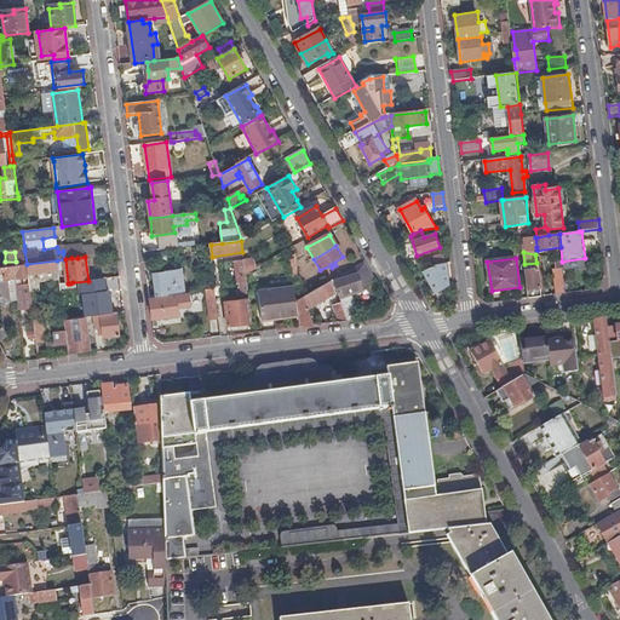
[(27,264),(30,294),(40,293),(39,283),(59,281),(57,268),(57,260),(27,264)]
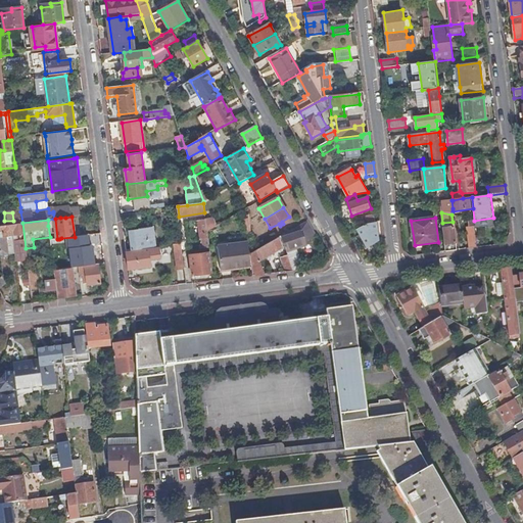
[(207,232),(205,220),(197,221),(200,240),(202,240),(204,249),(209,248),(207,232)]
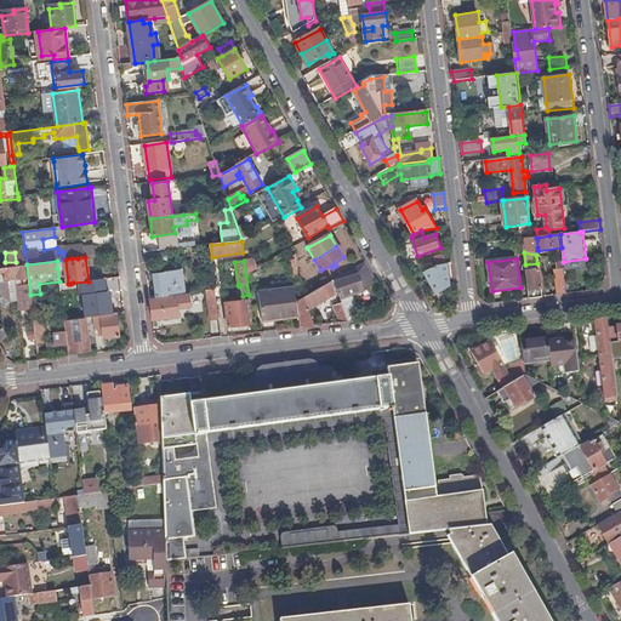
[(17,301),(18,311),(33,308),(30,295),(27,265),(18,266),(12,267),(17,301)]
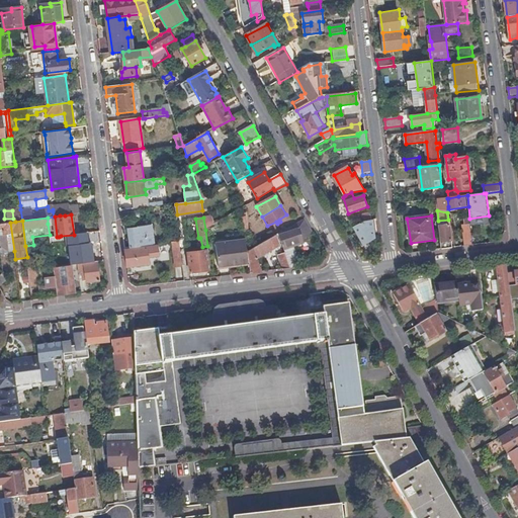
[(372,223),(371,221),(362,222),(362,224),(360,224),(354,227),(364,245),(372,240),(369,234),(370,233),(370,227),(372,227),(371,223),(372,223)]
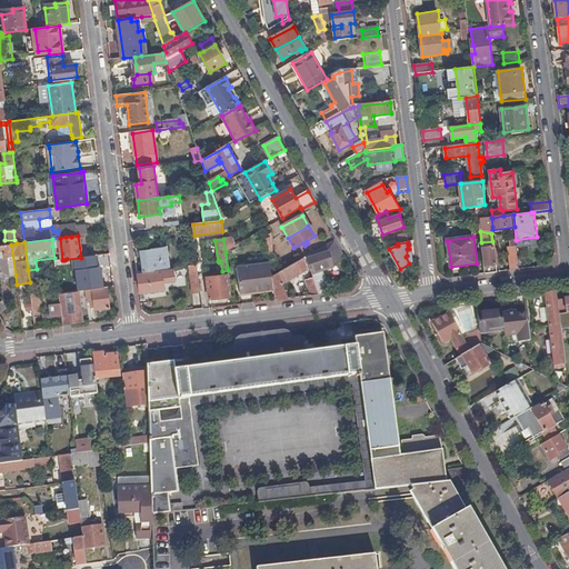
[(9,277),(16,276),(11,245),(0,246),(0,270),(0,271),(0,273),(9,272),(9,277)]
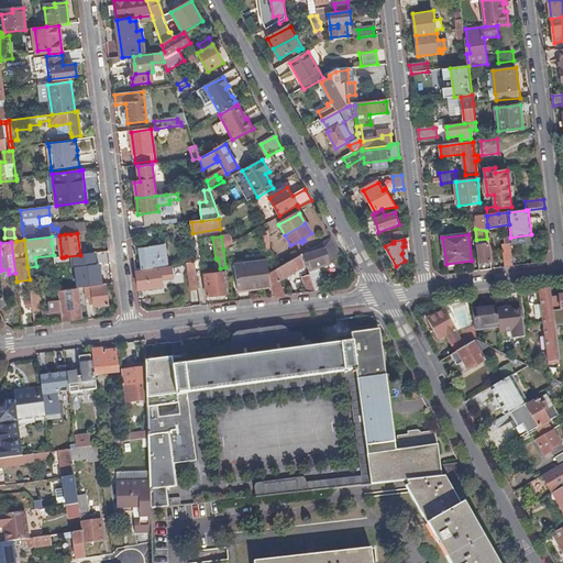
[(479,242),(476,242),(481,272),(493,269),(489,244),(481,245),(479,242)]
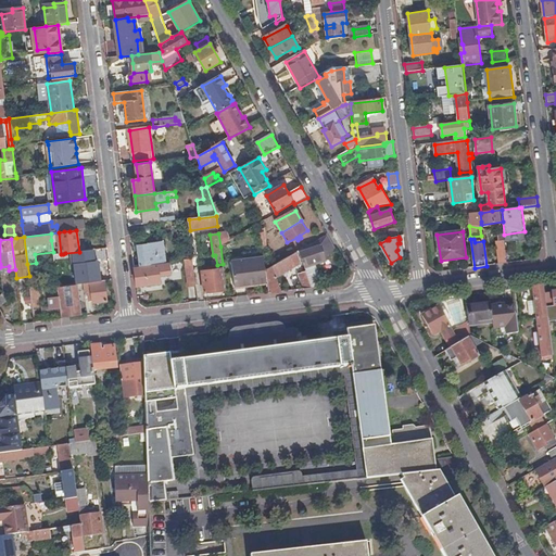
[(159,264),(165,263),(163,243),(138,247),(140,266),(159,264)]
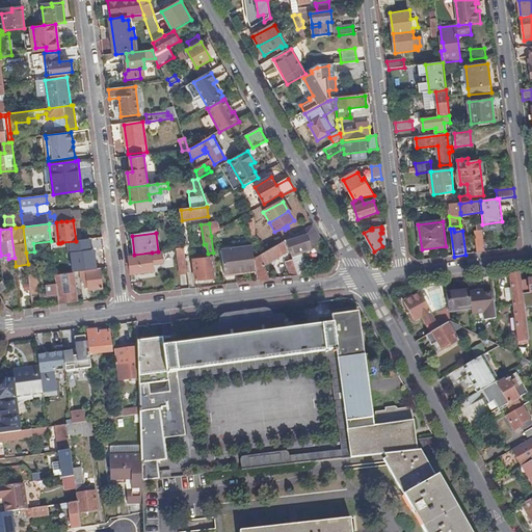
[(287,241),(293,258),(313,250),(312,245),(308,235),(287,241)]
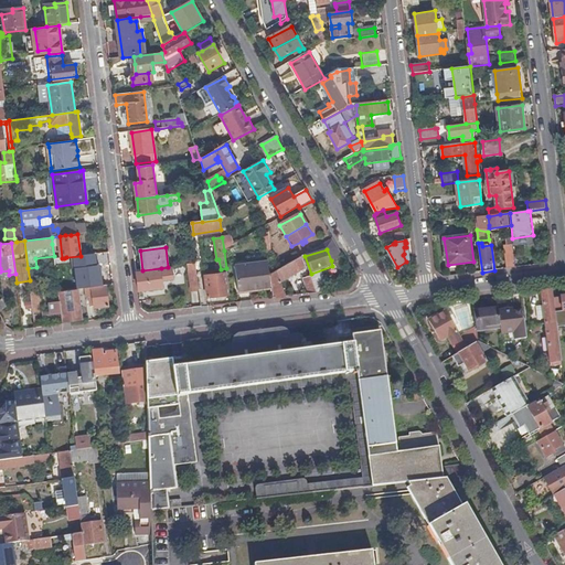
[(507,252),(508,269),(516,268),(514,251),(507,252)]
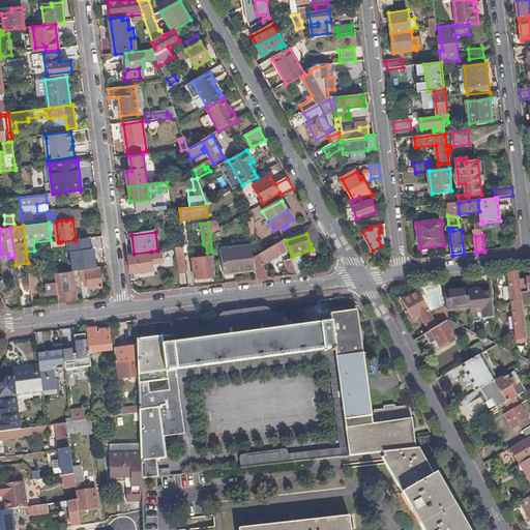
[(264,266),(288,252),(283,241),(254,258),(256,270),(257,281),(268,278),(264,266)]
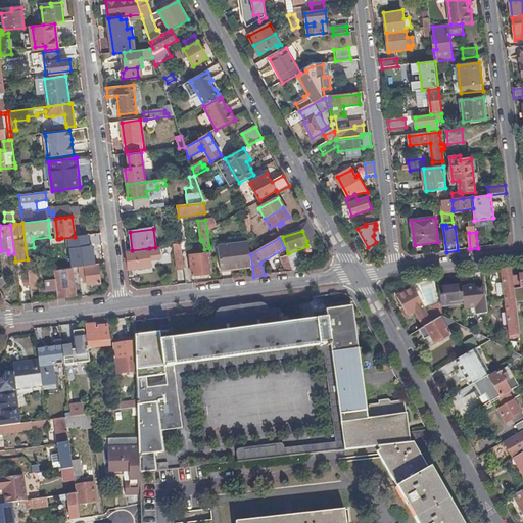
[(222,270),(252,267),(250,254),(249,248),(248,242),(219,246),(222,270)]
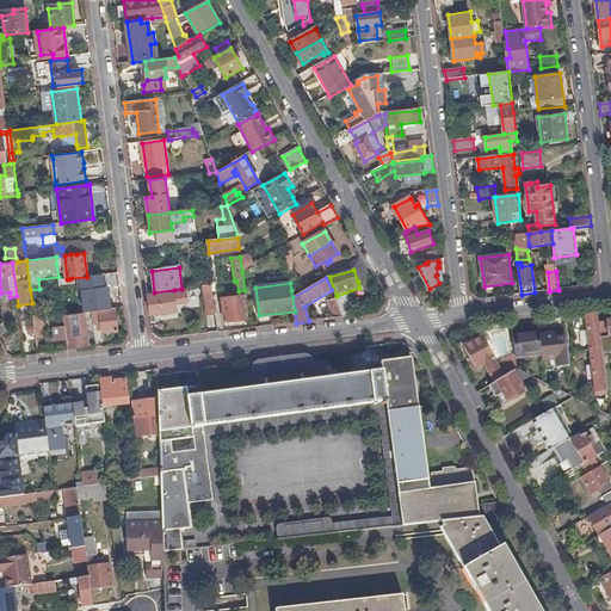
[(213,285),(203,287),(208,323),(209,323),(210,333),(218,332),(213,285)]
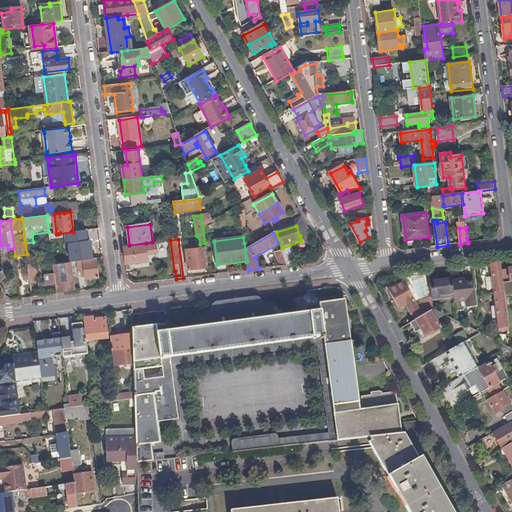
[(84,261),(97,259),(94,240),(80,242),(81,254),(82,258),(84,261)]
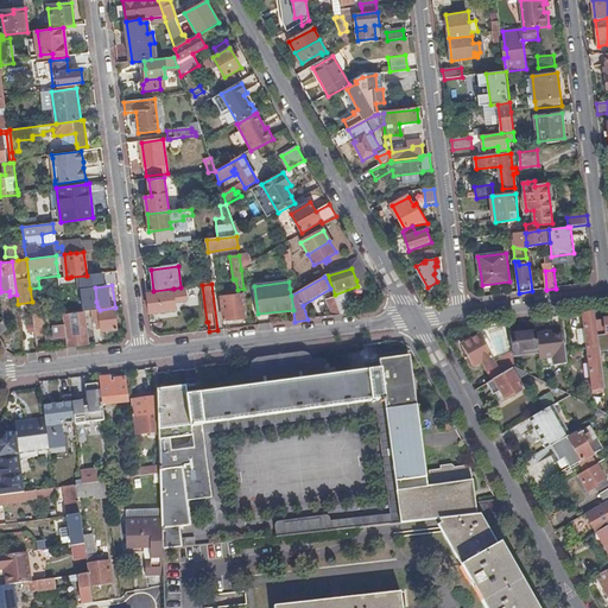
[(176,312),(173,289),(153,291),(147,292),(150,315),(176,312)]
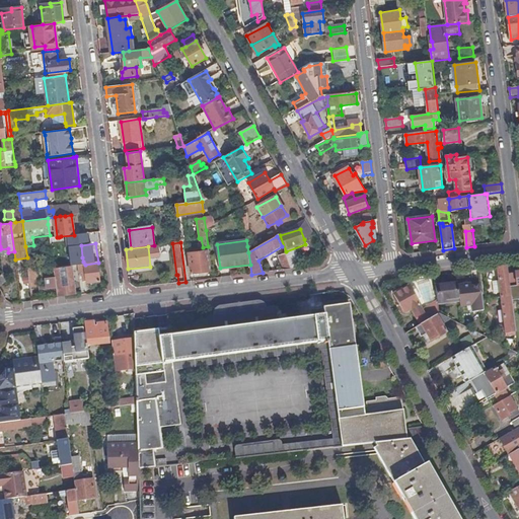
[(211,272),(209,252),(190,254),(192,274),(211,272)]
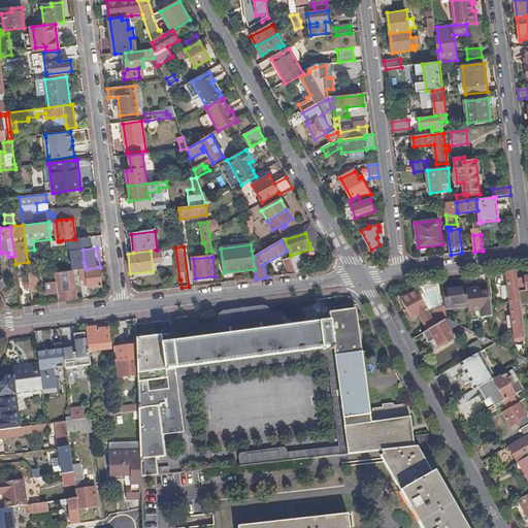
[(285,260),(289,275),(297,274),(295,267),(294,264),(291,258),(285,260)]
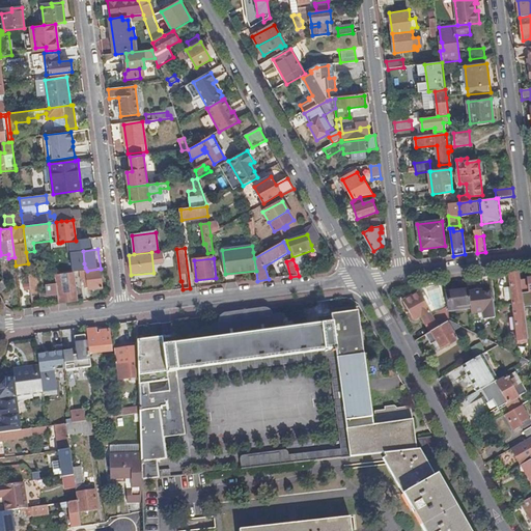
[(58,295),(59,303),(77,300),(75,277),(80,277),(80,279),(84,279),(85,287),(89,287),(89,289),(90,289),(90,292),(96,291),(96,288),(103,287),(101,269),(87,271),(82,271),(56,274),(57,283),(58,295)]
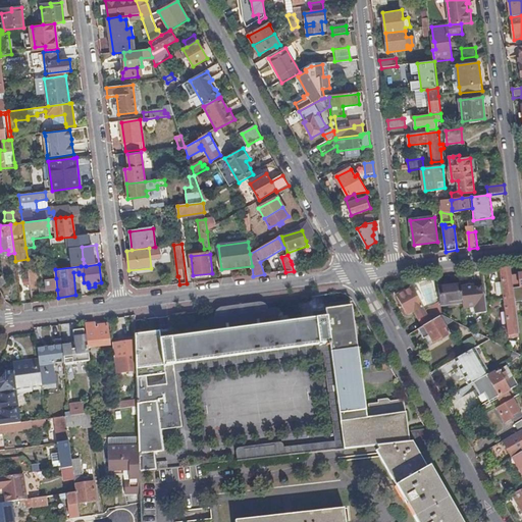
[(30,276),(32,296),(41,295),(38,275),(40,275),(39,268),(29,270),(30,276)]
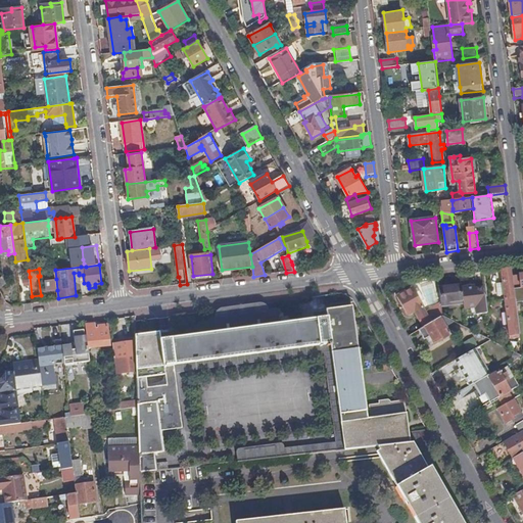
[(511,339),(521,338),(515,289),(513,277),(512,270),(502,271),(511,339)]
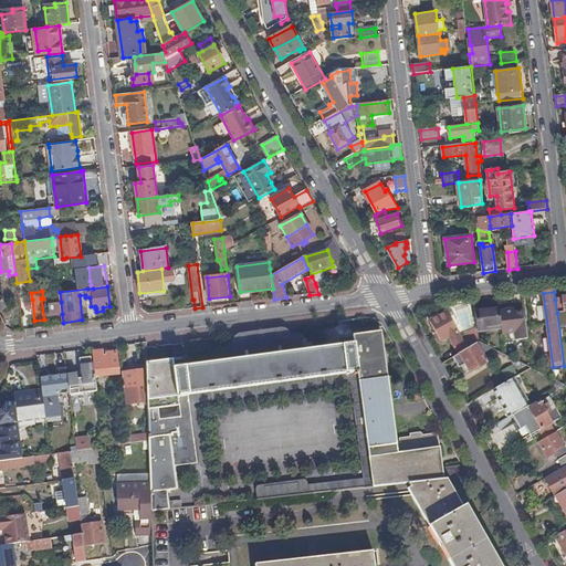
[(565,297),(555,300),(557,313),(565,312),(565,315),(565,314),(565,297)]
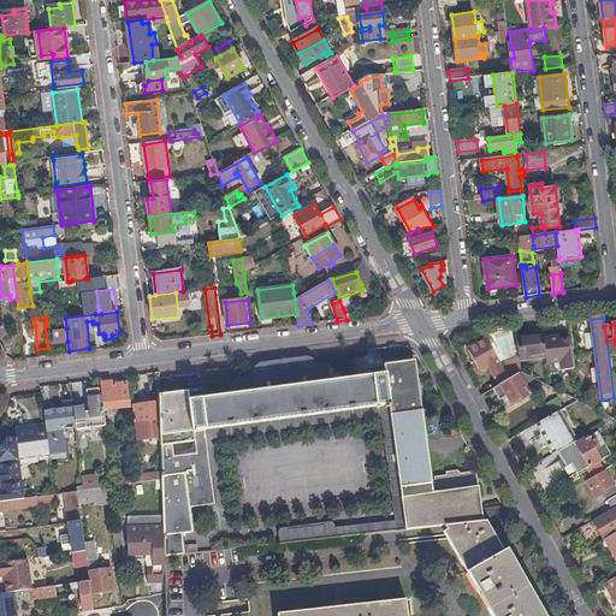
[(55,343),(67,342),(66,329),(54,331),(55,343)]
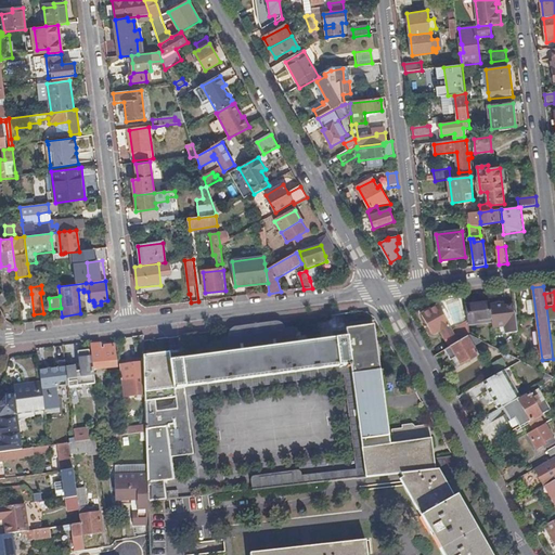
[(479,321),(492,320),(490,306),(490,302),(466,305),(469,325),(479,324),(479,321)]
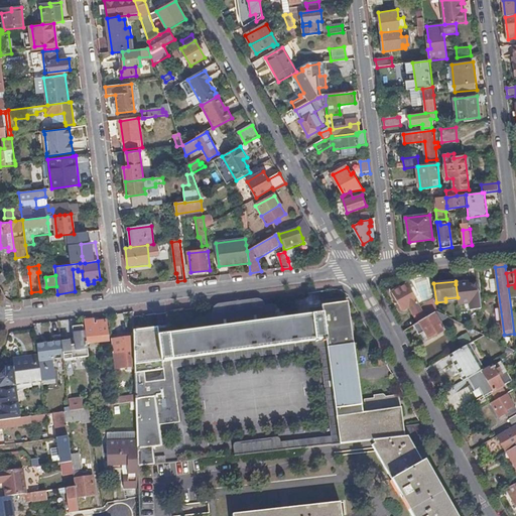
[(471,310),(482,309),(478,284),(470,285),(470,282),(456,284),(458,297),(459,305),(470,304),(471,310)]
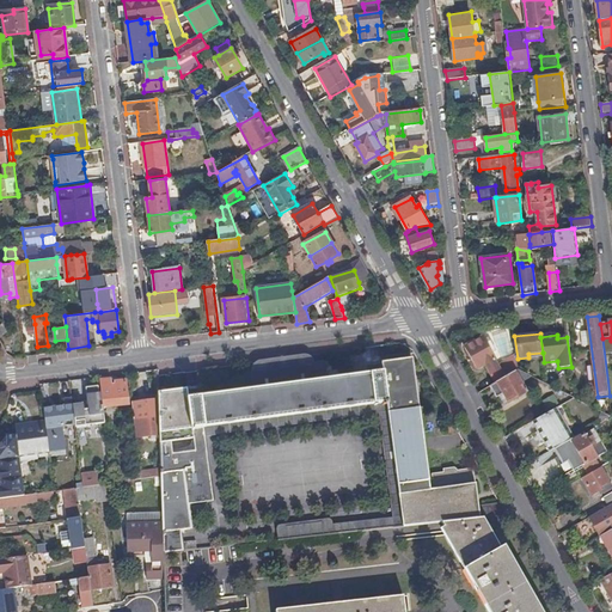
[(497,356),(508,355),(506,337),(496,338),(497,356)]
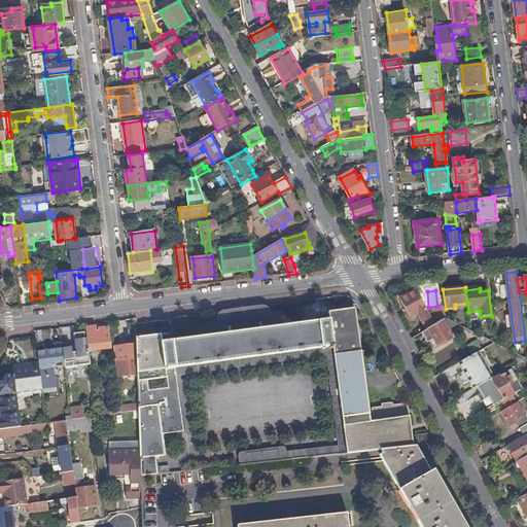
[(423,324),(431,319),(416,292),(402,300),(413,319),(419,315),(423,324)]
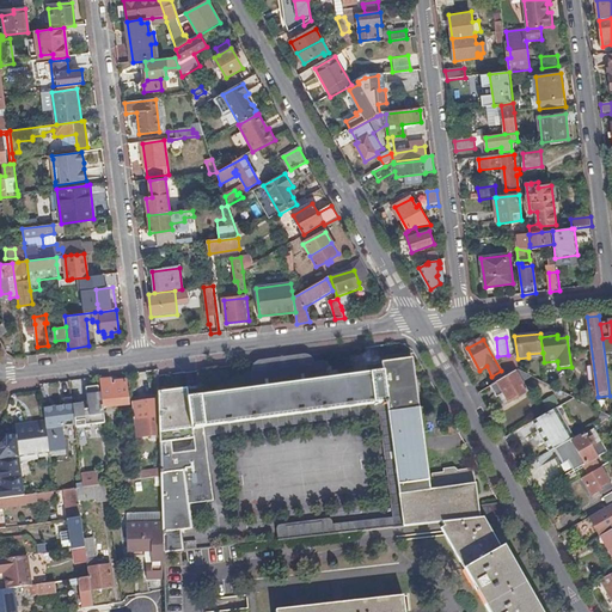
[(508,516),(501,505),(479,507),(473,470),(433,476),(433,482),(434,491),(430,491),(429,482),(412,361),(383,365),(384,374),(326,381),(324,365),(312,366),(311,363),(308,361),(306,360),(303,361),(301,361),(300,363),(299,365),(300,374),(297,374),(298,385),(275,387),(274,378),(269,378),(268,369),(267,367),(263,366),(262,366),(258,367),(257,368),(256,371),(256,373),(244,374),(246,392),(190,399),(188,390),(159,393),(159,401),(160,435),(160,444),(161,471),(161,477),(164,524),(165,554),(199,550),(197,542),(184,544),(182,532),(193,531),(189,507),(190,506),(189,496),(212,493),(206,452),(196,453),(173,457),(171,442),(195,440),(194,430),(375,407),(375,408),(389,405),(405,528),(444,524),(485,519),(508,516)]
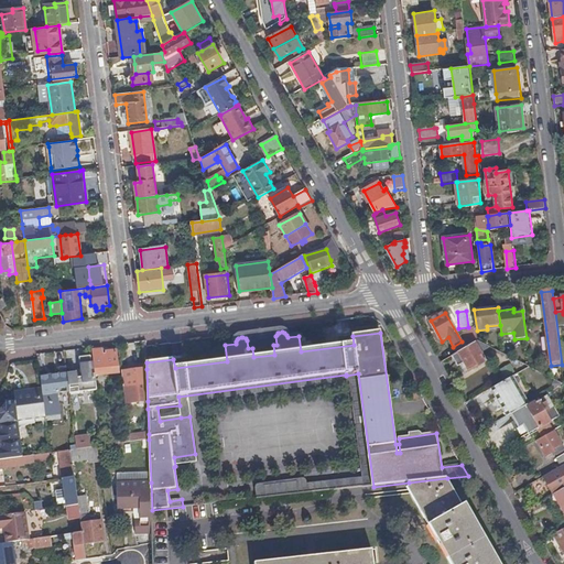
[(463,343),(466,349),(478,343),(477,334),(463,343)]
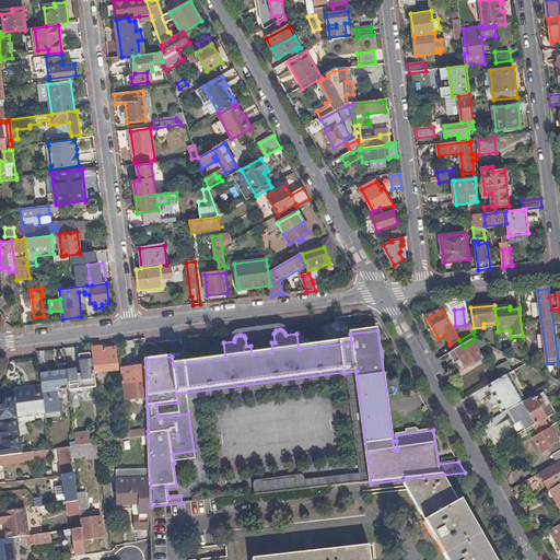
[(483,348),(487,346),(475,340),(463,347),(450,354),(456,365),(463,362),(467,369),(488,357),(483,348)]
